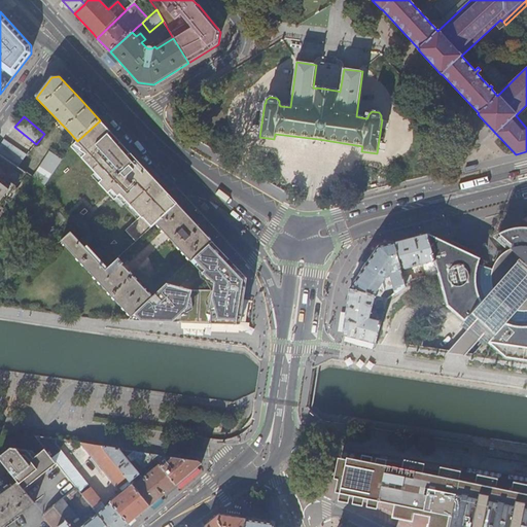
[(156,223),(177,204),(135,157),(100,120),(77,141),(74,143),(81,147),(80,149),(85,153),(84,154),(81,157),(96,173),(102,179),(99,182),(114,200),(117,197),(119,195),(127,202),(141,216),(126,231),(136,242),(156,223)]
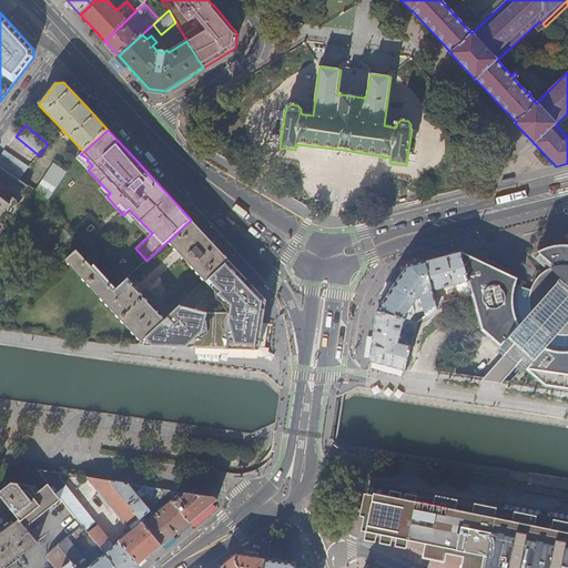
[(80,154),(83,152),(75,143),(71,146),(79,155),(80,154)]
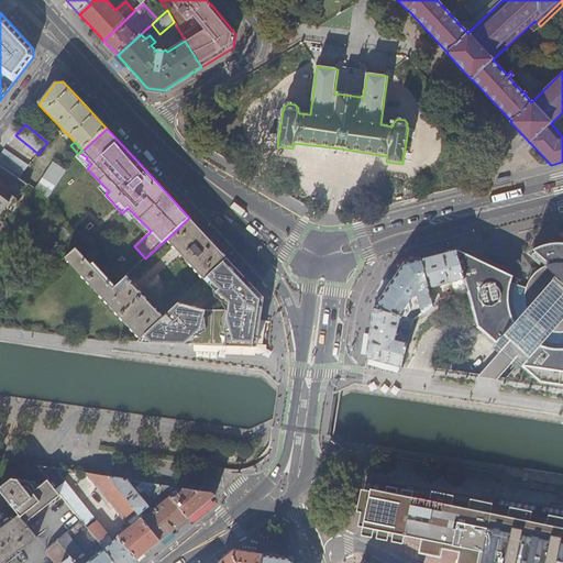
[(4,150),(0,156),(0,164),(21,178),(29,166),(4,150)]
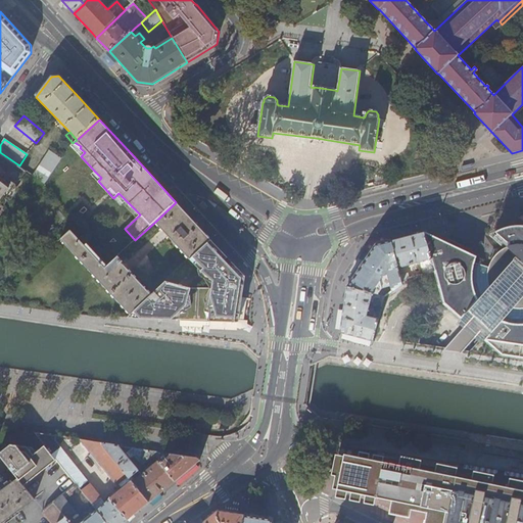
[(81,146),(74,142),(73,143),(72,144),(84,153),(85,152),(80,148),(81,146)]
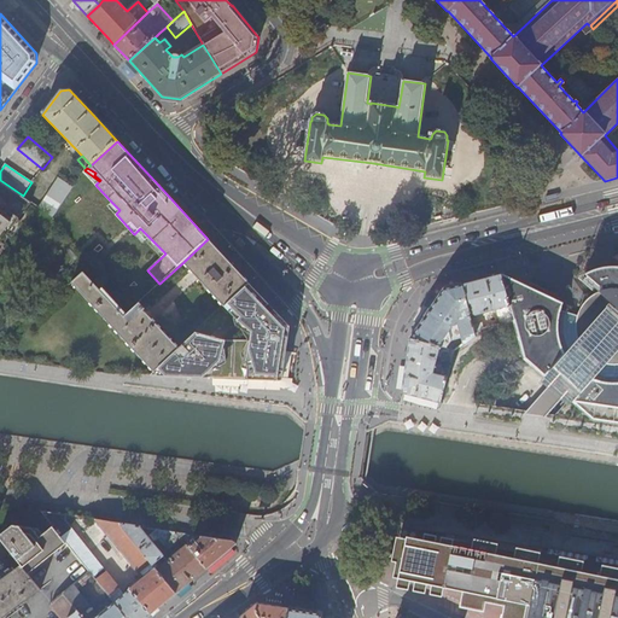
[(39,208),(53,219),(73,187),(58,178),(39,208)]
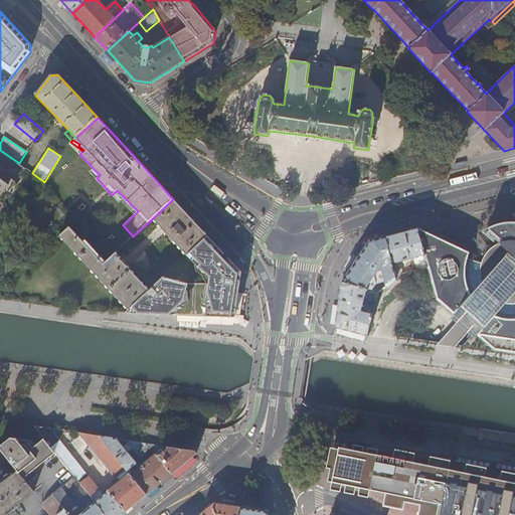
[(0,150),(0,202),(26,168),(19,163),(0,150)]
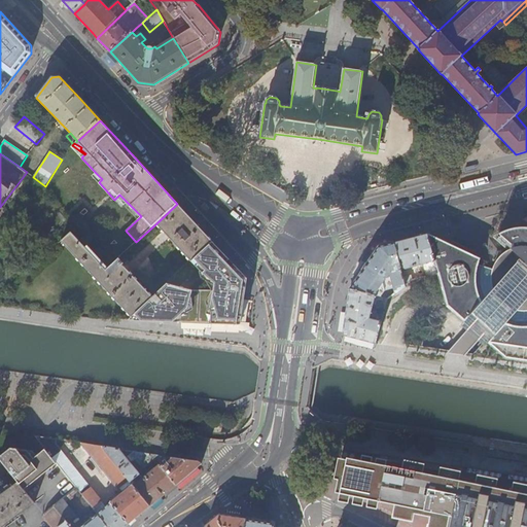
[(102,179),(96,173),(92,176),(99,182),(102,179)]
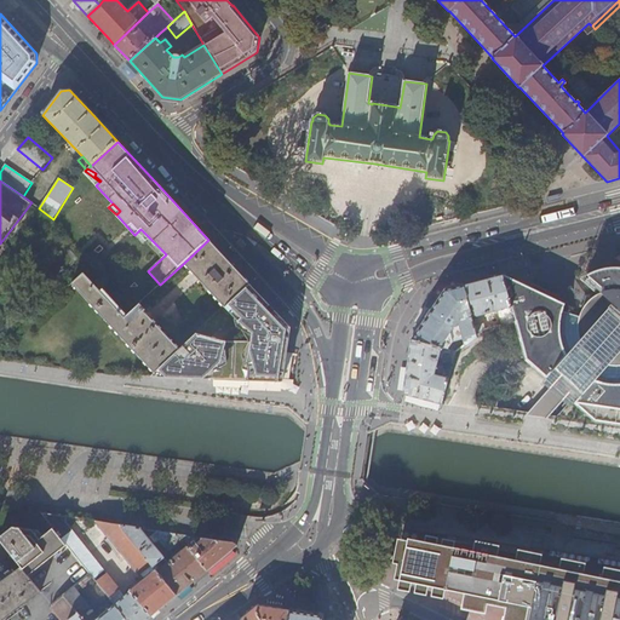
[(145,240),(149,237),(141,229),(138,231),(145,240)]
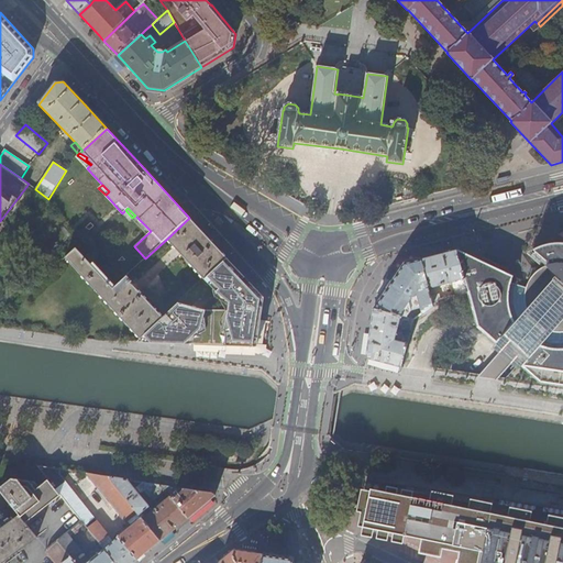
[(205,279),(227,257),(201,231),(189,218),(167,239),(205,279)]
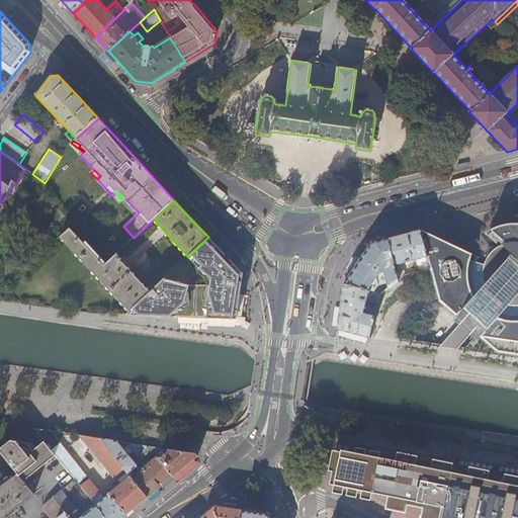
[(484,264),(482,263),(469,260),(471,254),(420,230),(430,268),(435,266),(439,300),(458,317),(464,310),(485,327),(479,334),(484,340),(497,351),(504,351),(517,350),(517,226),(512,226),(505,227),(496,230),(492,232),(500,239),(502,245),(498,247),(495,249),(491,252),(487,258),(484,264)]
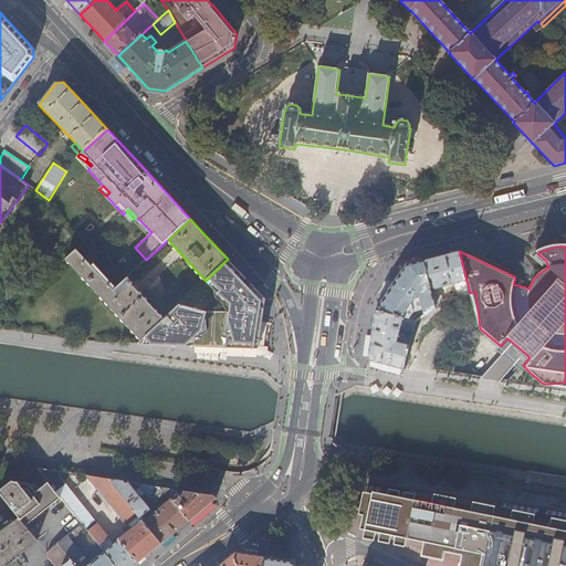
[(65,259),(140,341),(144,337),(164,318),(132,284),(134,283),(128,278),(114,290),(76,250),(65,259)]
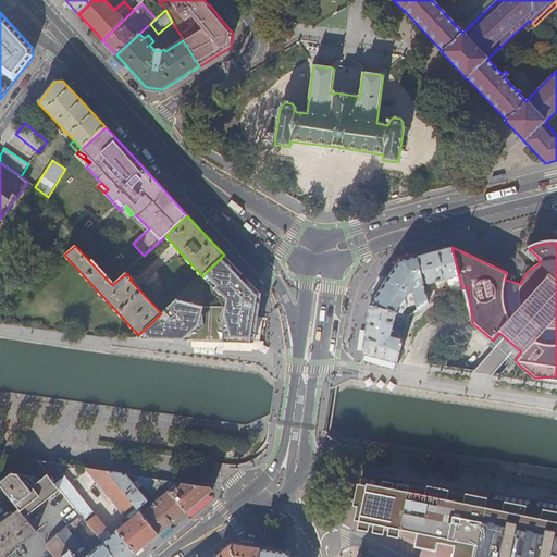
[(462,288),(452,247),(433,252),(416,257),(423,286),(452,279),(455,292),(462,289),(462,288)]
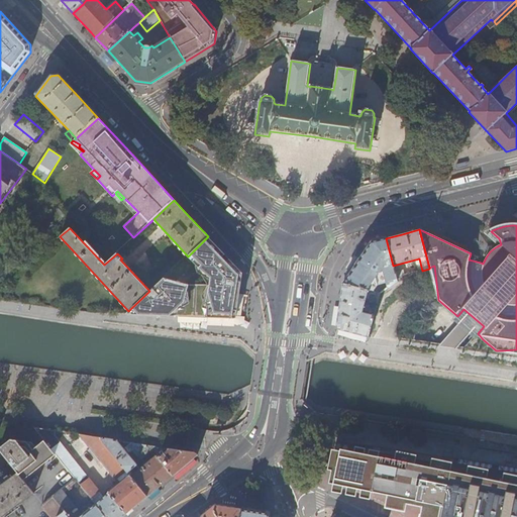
[(131,308),(138,315),(236,320),(242,274),(208,236),(188,256),(210,278),(209,286),(189,285),(164,278),(149,291),(131,308)]
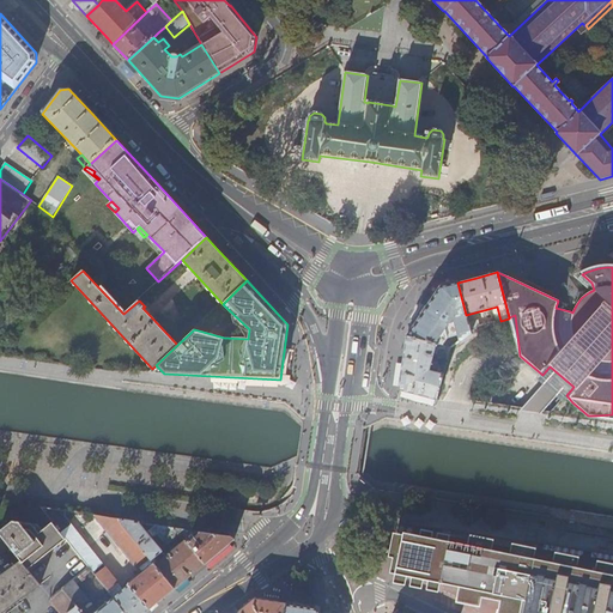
[(441,286),(448,285),(448,280),(435,283),(428,295),(434,298),(441,286)]
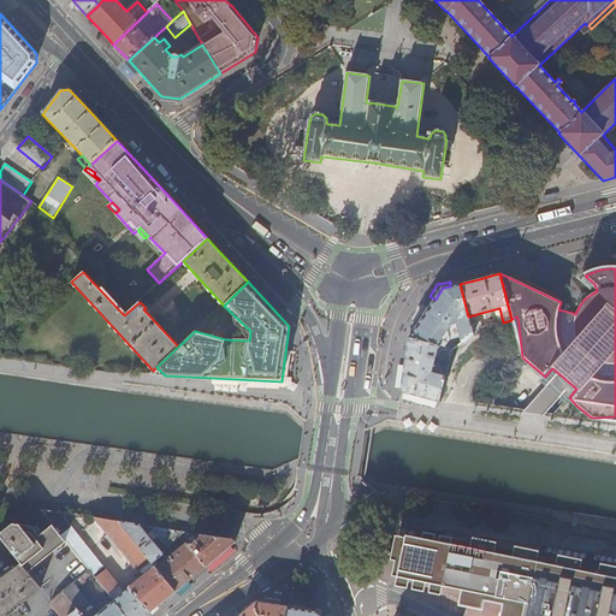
[(468,317),(460,284),(450,286),(443,288),(436,300),(409,338),(442,348),(448,338),(445,337),(451,326),(457,325),(462,344),(474,336),(472,331),(471,325),(468,317)]
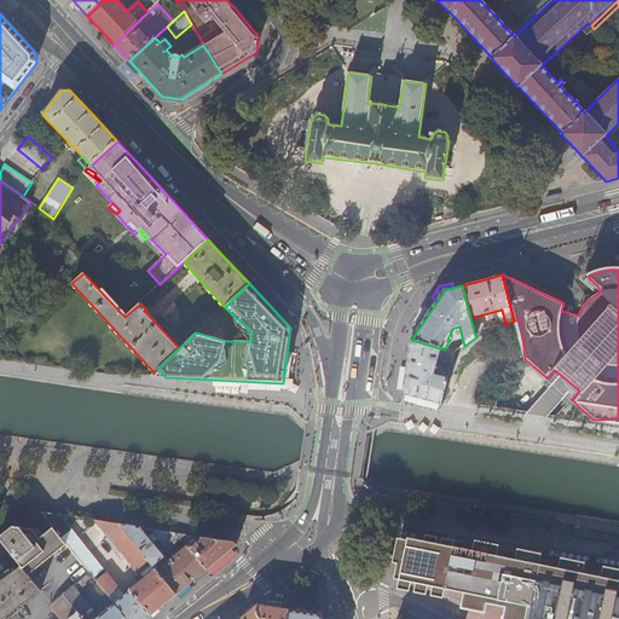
[(403,394),(441,405),(449,380),(434,375),(435,372),(441,375),(444,368),(438,365),(439,360),(450,363),(446,377),(449,377),(456,353),(449,351),(444,350),(411,340),(403,394)]
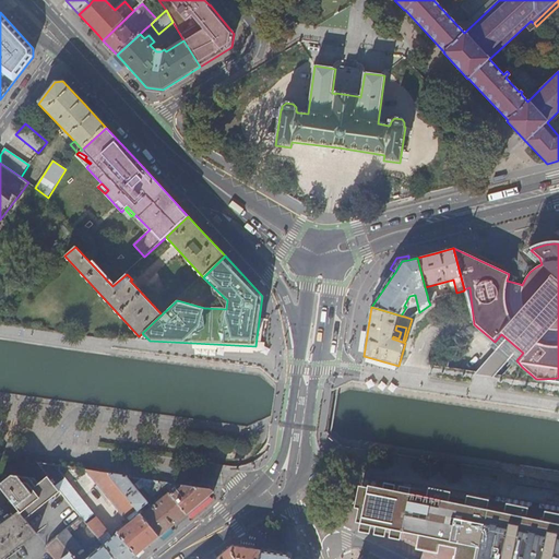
[(506,352),(516,360),(523,353),(501,334),(495,342),(506,352)]
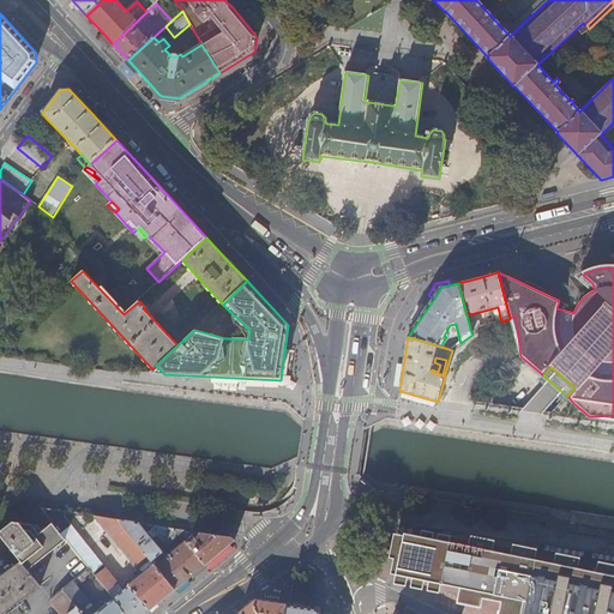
[(222,495),(208,494),(206,505),(221,506),(222,495)]
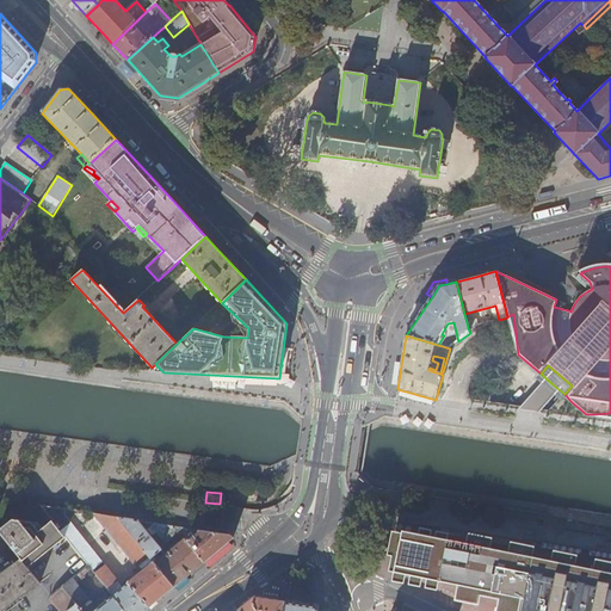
[(62,510),(41,506),(54,524),(66,538),(90,567),(107,590),(117,581),(62,510)]
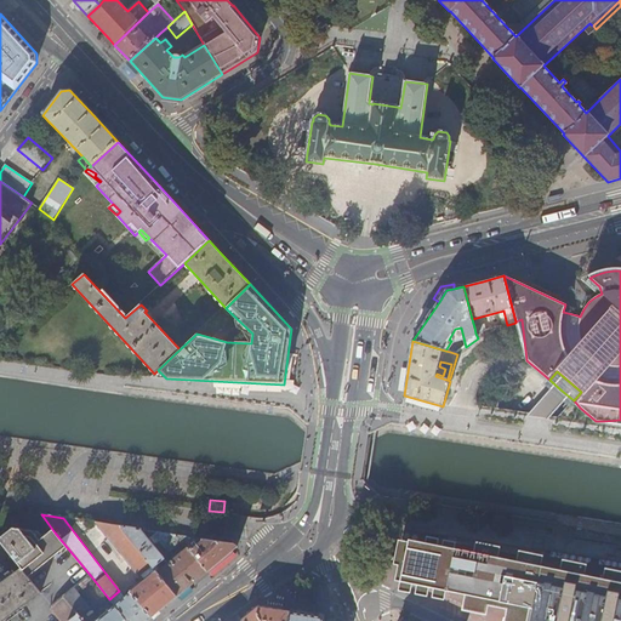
[(140,577),(152,567),(120,527),(95,523),(140,577)]
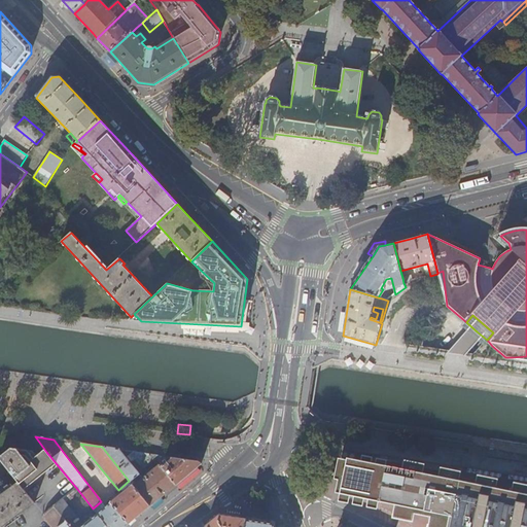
[(191,472),(202,464),(199,462),(164,457),(163,460),(169,461),(163,467),(161,465),(143,480),(130,463),(132,461),(133,462),(136,460),(144,470),(160,457),(160,456),(133,452),(133,453),(126,459),(119,452),(120,450),(102,447),(129,481),(133,485),(150,507),(164,495),(191,472)]
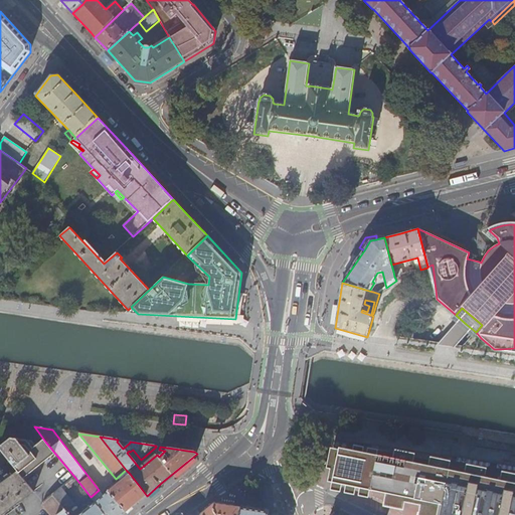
[(0,449),(18,472),(24,479),(55,454),(45,442),(37,448),(32,443),(11,440),(0,448),(0,449)]
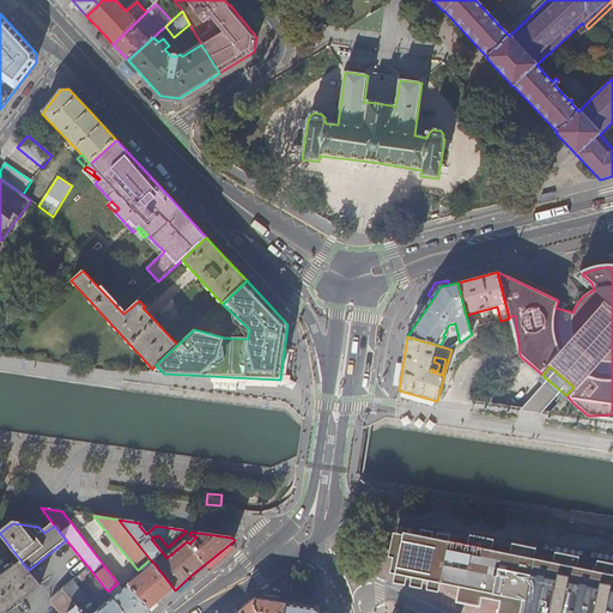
[(448,545),(396,535),(389,575),(441,584),(442,582),(460,586),(455,606),(480,611),(484,592),(502,594),(497,612),(612,612),(612,557),(599,556),(599,560),(553,552),(552,558),(535,554),(536,548),(450,532),(448,545)]
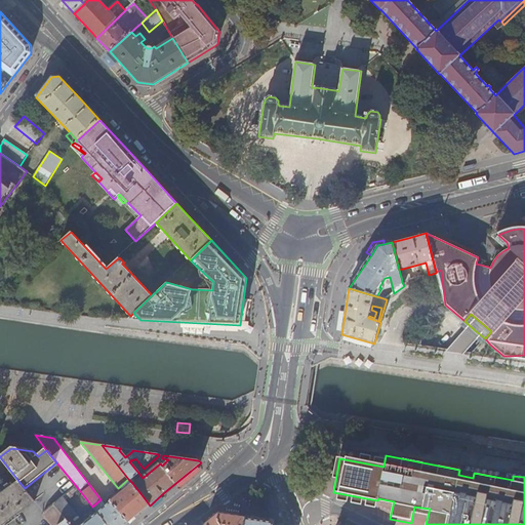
[(121,492),(132,483),(128,479),(118,488),(119,490),(121,492)]
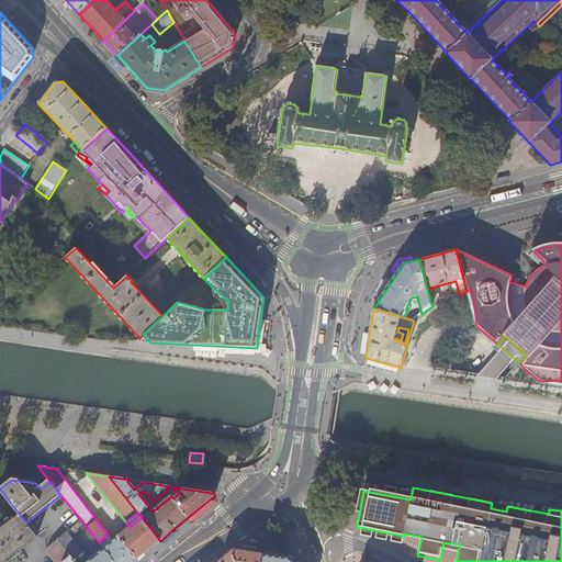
[(0,528),(0,561),(2,561),(37,537),(26,523),(20,515),(0,528)]
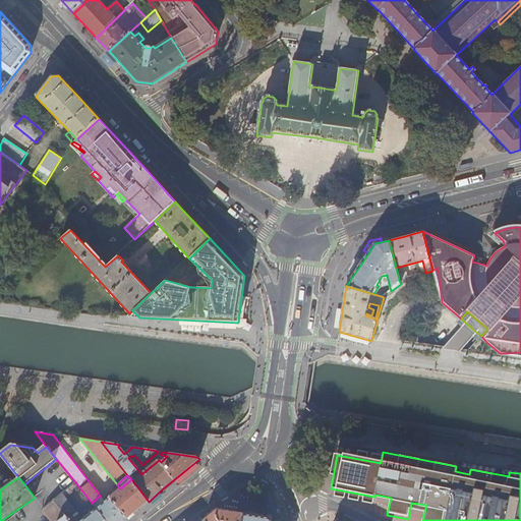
[(124,520),(130,516),(149,502),(131,479),(120,488),(118,486),(117,488),(118,490),(105,502),(101,498),(93,505),(96,509),(106,520),(124,520)]
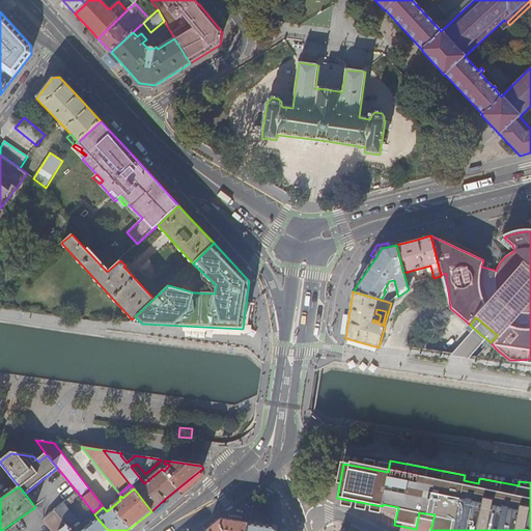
[(84,530),(98,519),(94,514),(93,512),(78,493),(63,505),(84,530)]
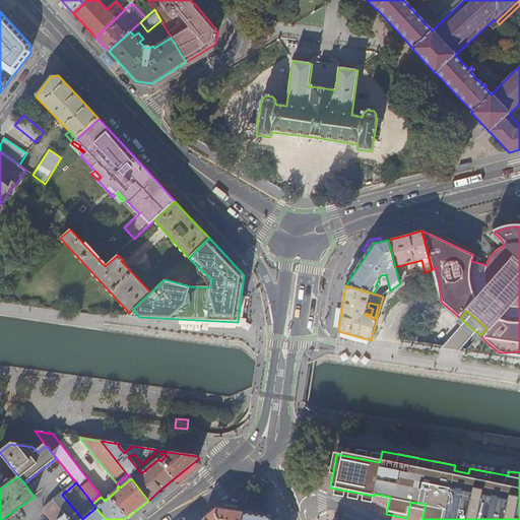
[(106,519),(95,508),(82,519),(62,495),(54,501),(65,515),(69,519),(106,519)]
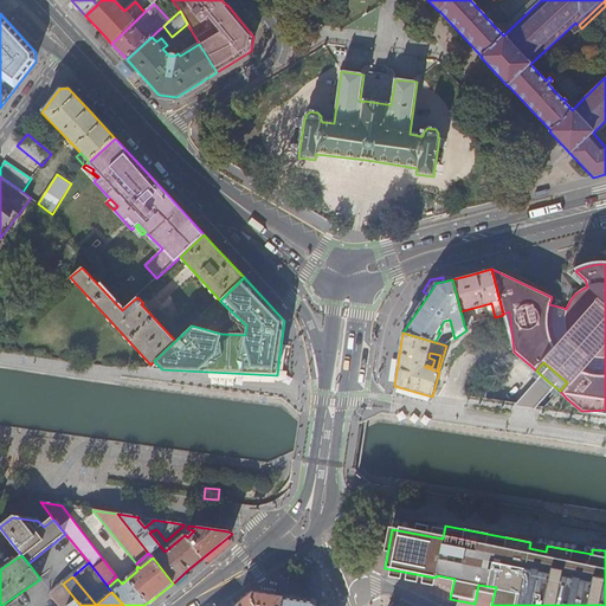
[(107,585),(108,587),(117,579),(116,577),(107,585)]
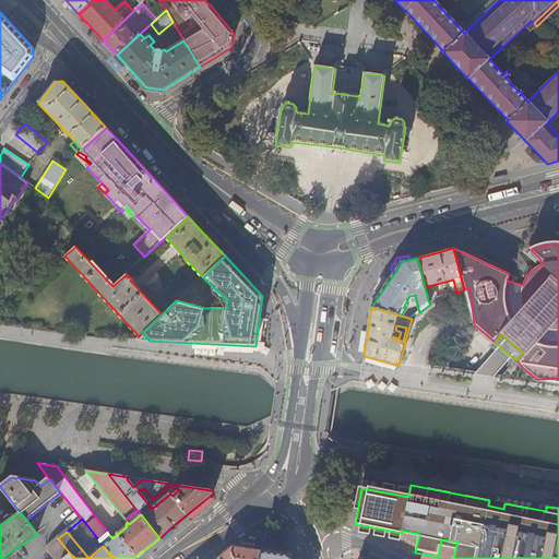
[(62,558),(70,554),(58,538),(48,547),(57,558),(62,558)]
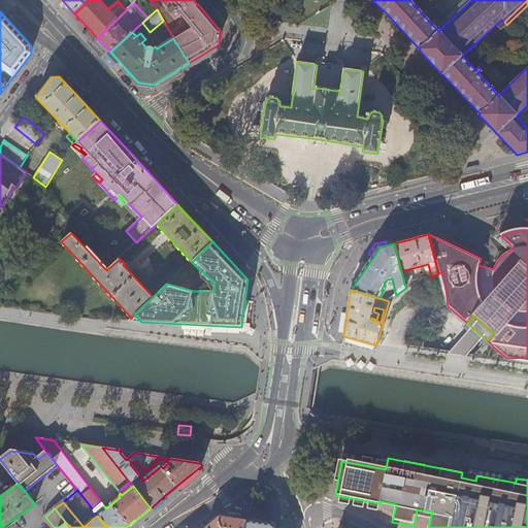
[(241,520),(227,518),(220,516),(215,520),(206,527),(243,527),(246,520),(241,520)]
